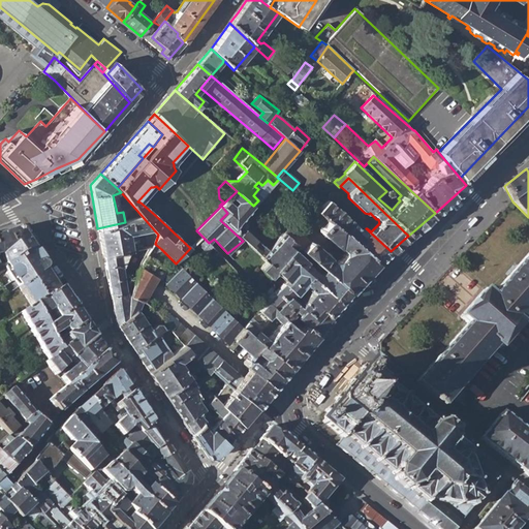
[(260,266),(271,275),(275,271),(292,250),(297,246),(283,234),(268,250),(238,223),(253,206),(237,191),(221,206),(227,213),(220,220),(243,241),(265,260),(260,266)]
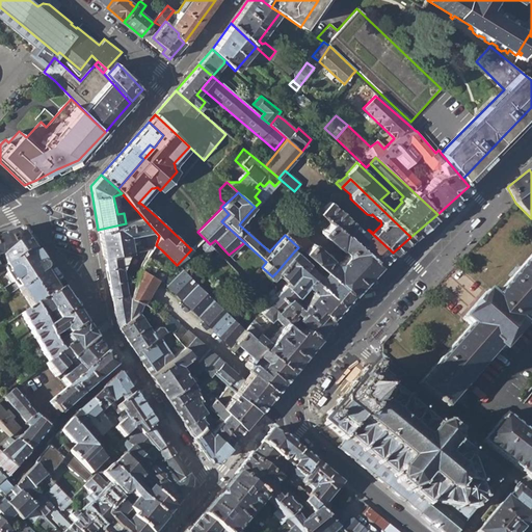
[(330,222),(380,264),(393,253),(368,230),(363,235),(351,222),(322,195),(312,207),(330,222)]
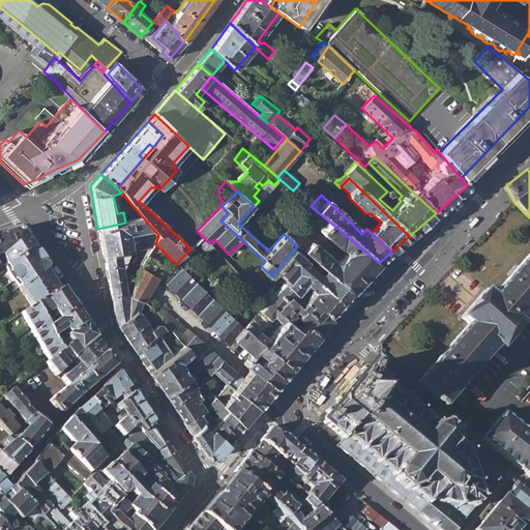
[(477,218),(475,217),(468,225),(472,229),(479,221),(477,218)]
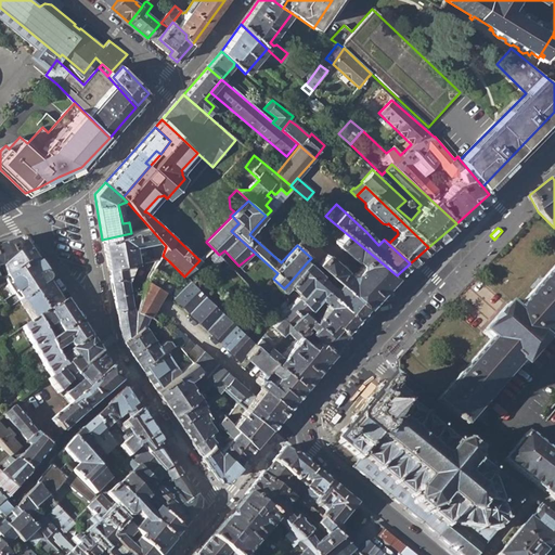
[(163,256),(166,246),(151,229),(131,233),(102,240),(107,268),(108,268),(138,263),(159,260),(163,256)]
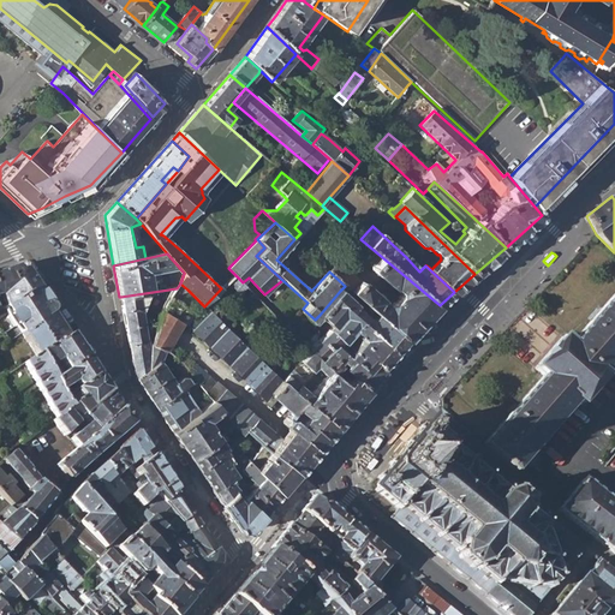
[(440,305),(382,257),(372,269),(393,287),(395,286),(400,290),(400,296),(393,303),(387,304),(381,299),(382,298),(360,280),(358,282),(351,276),(353,274),(339,261),(329,272),(345,286),(376,314),(406,339),(407,340),(440,305)]
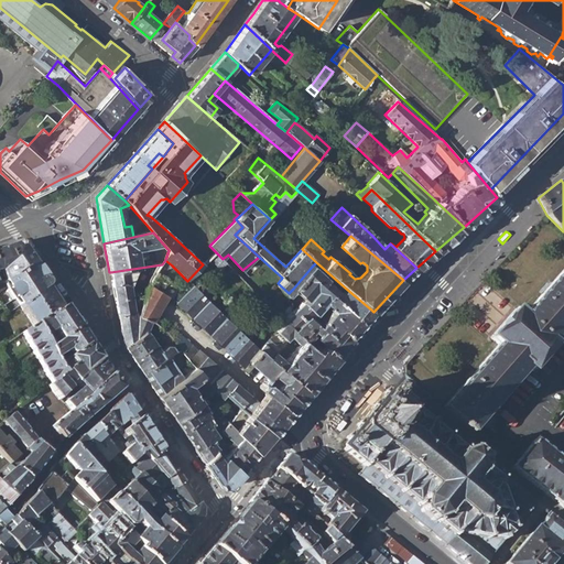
[(0,263),(2,271),(6,281),(17,277),(35,263),(22,245),(18,243),(0,249),(0,263)]
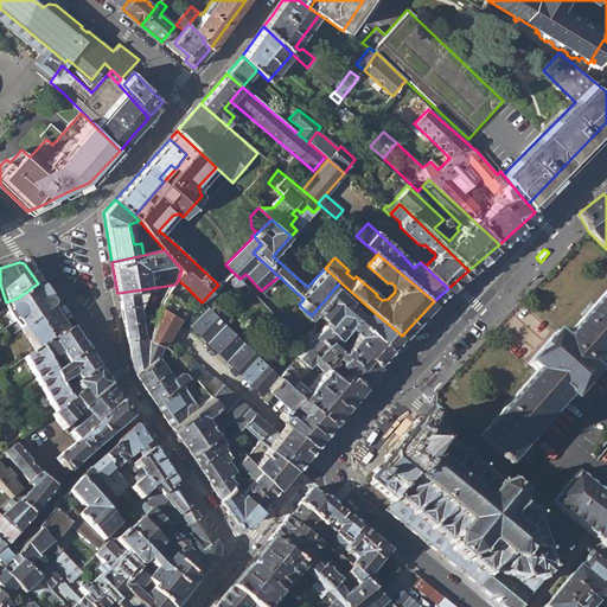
[(228,281),(236,291),(244,283),(240,279),(235,274),(228,281)]
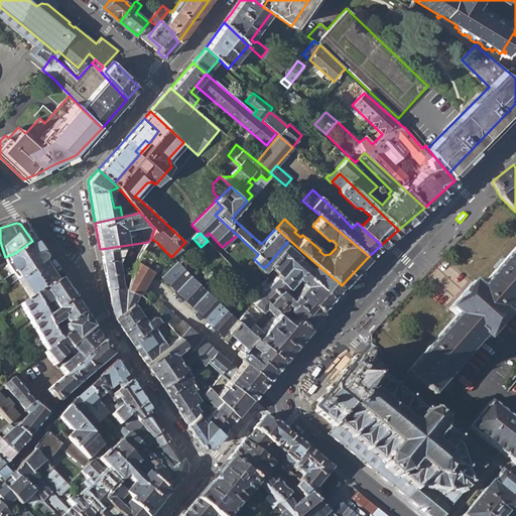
[(148,242),(153,246),(157,243),(151,238),(148,242)]
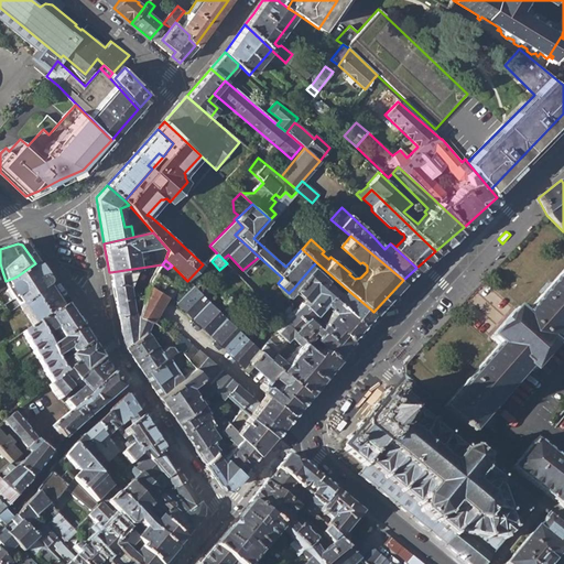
[(44,278),(35,263),(17,277),(6,281),(4,282),(10,289),(8,290),(20,306),(47,289),(42,280),(44,278)]
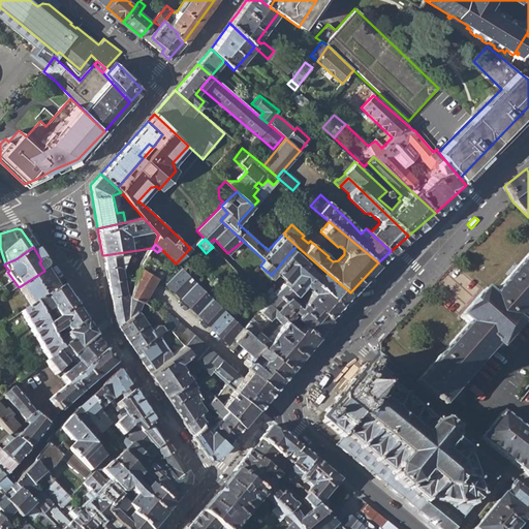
[(307,262),(292,250),(275,271),(286,281),(283,284),(293,294),(304,283),(310,277),(301,269),(305,263),(307,262)]
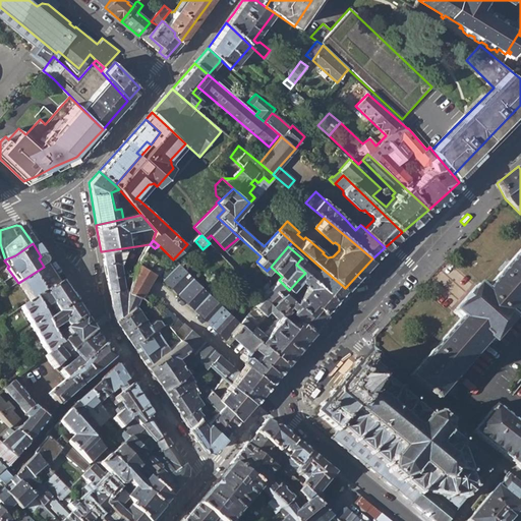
[(129,247),(102,251),(109,291),(125,289),(130,288),(137,267),(130,266),(129,273),(128,273),(126,285),(124,285),(120,266),(129,247)]
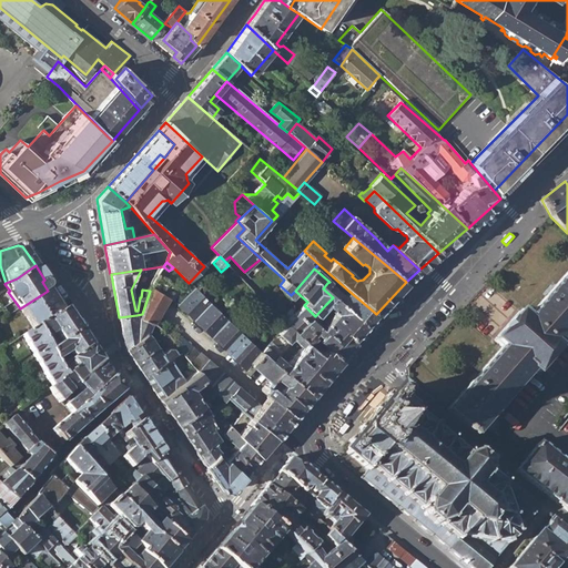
[(555,344),(567,328),(567,271),(528,317),(519,311),(518,311),(494,338),(494,341),(503,347),(446,412),(475,437),(482,429),(531,371),(535,374),(558,347),(555,344)]
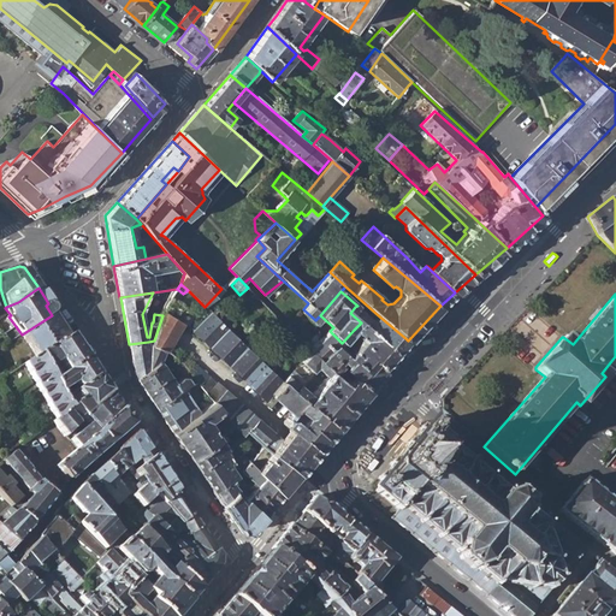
[(183,324),(193,330),(211,313),(205,307),(196,315),(170,298),(164,313),(183,324)]
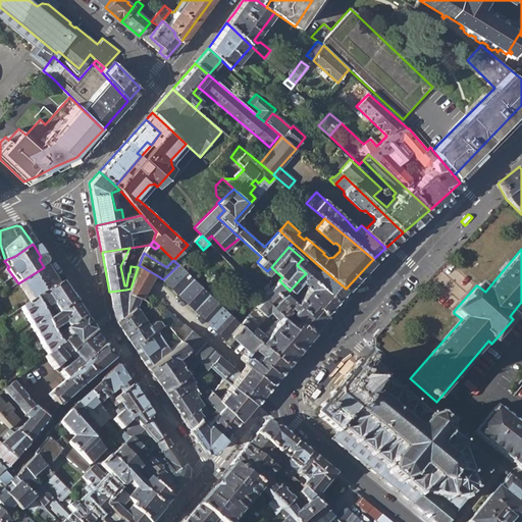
[(290,291),(279,280),(261,298),(263,300),(272,308),(286,295),(308,314),(316,306),(323,312),(345,288),(319,266),(314,272),(301,260),(297,265),(306,273),(300,279),(308,286),(298,299),(290,291)]
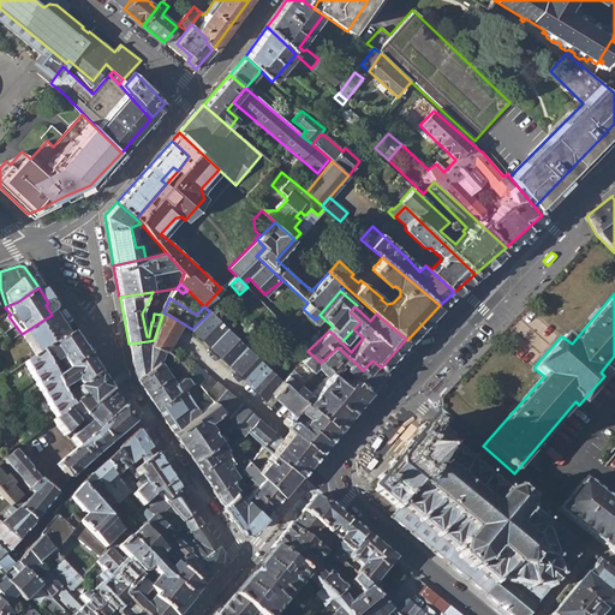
[(151,345),(166,351),(183,323),(163,312),(162,315),(154,340),(151,345)]
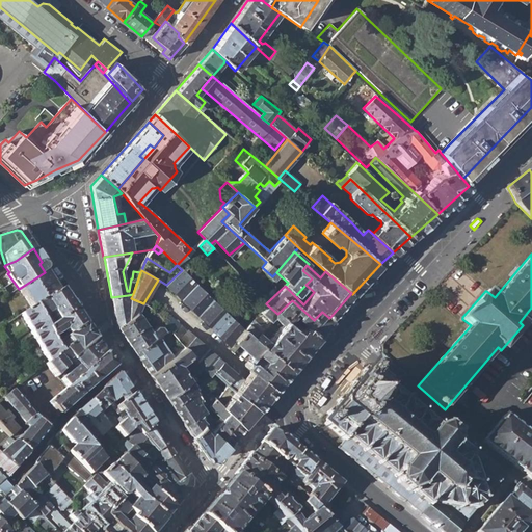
[(166,285),(174,292),(189,278),(182,270),(166,285)]
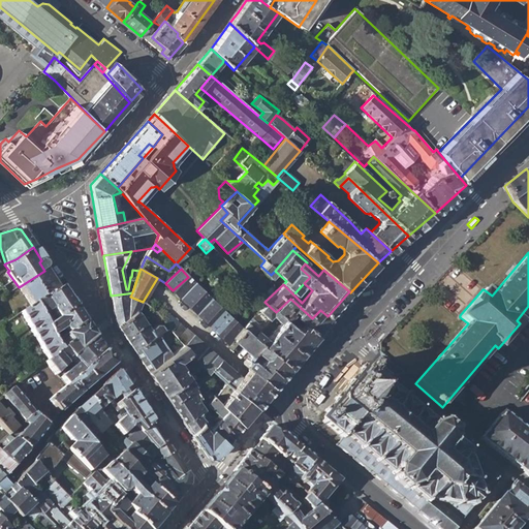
[(19,287),(31,307),(57,290),(45,272),(44,271),(19,287)]
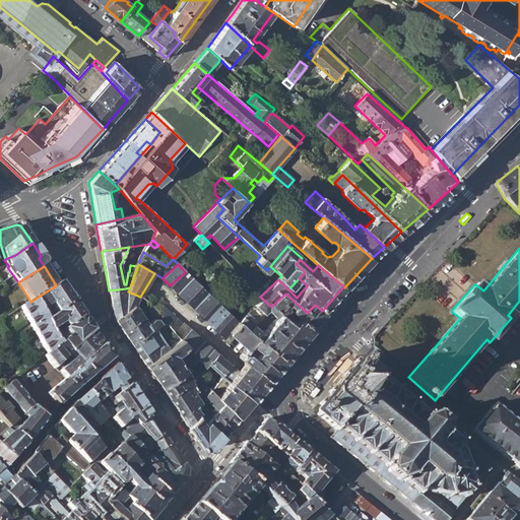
[(170,285),(179,294),(193,278),(185,272),(170,285)]
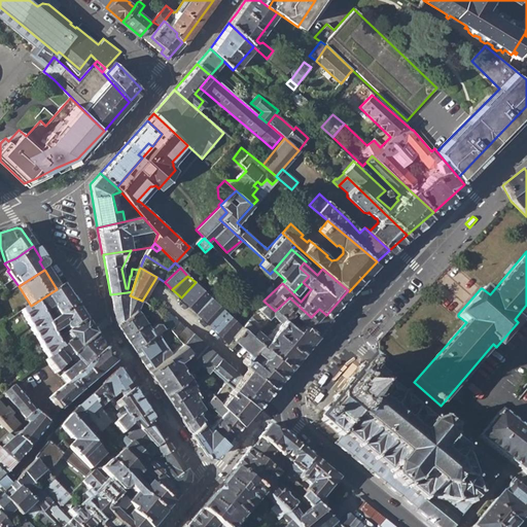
[(181,297),(197,313),(211,297),(196,282),(181,297)]
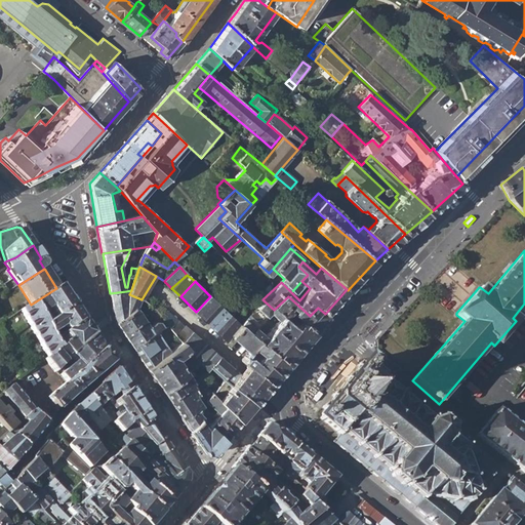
[(0,321),(17,310),(4,284),(1,285),(0,283),(0,321)]
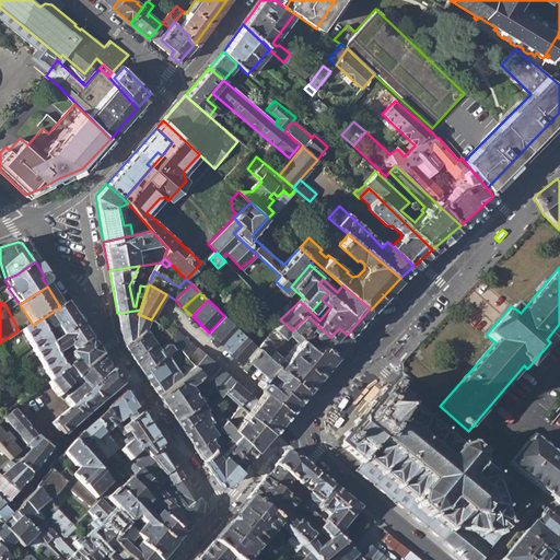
[(89,341),(63,305),(60,307),(33,325),(23,331),(51,382),(65,372),(59,361),(56,353),(68,346),(71,350),(74,350),(76,349),(89,341)]
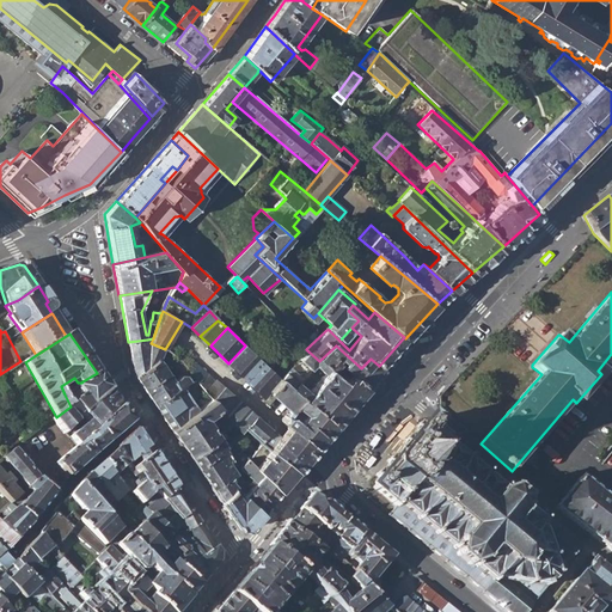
[(165,349),(151,343),(148,344),(147,340),(128,342),(129,353),(128,354),(132,368),(135,375),(160,361),(165,349)]
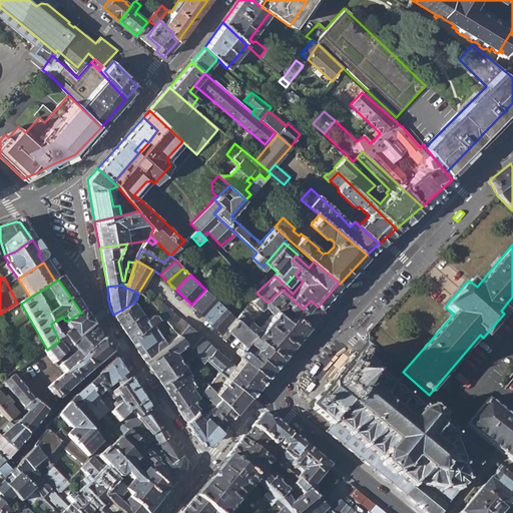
[(191,305),(206,320),(221,305),(205,290),(191,305)]
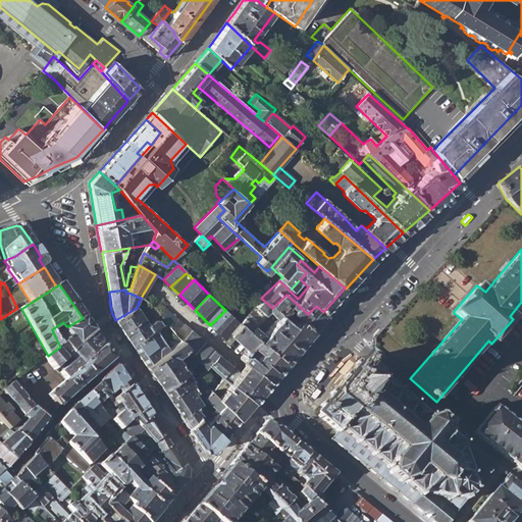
[(272,308),(282,318),(292,309),(295,312),(286,321),(292,325),(298,319),(312,331),(326,315),(323,312),(316,306),(308,314),(286,295),(272,308)]
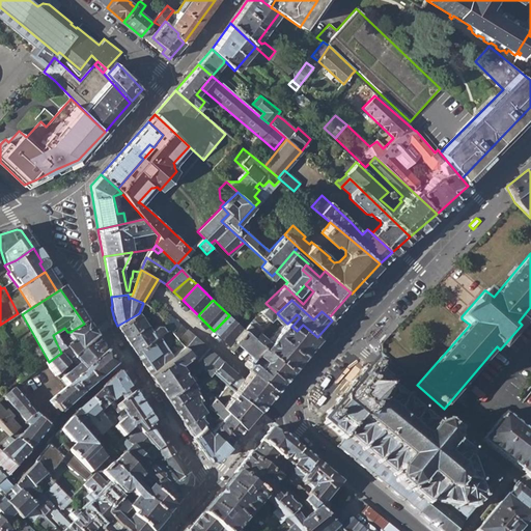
[(117,326),(134,352),(161,333),(169,328),(161,318),(156,312),(145,304),(143,306),(156,323),(151,326),(155,330),(151,331),(139,313),(117,326)]
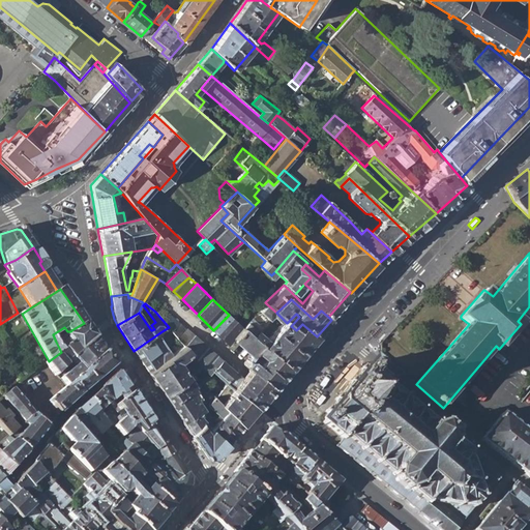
[(244,330),(289,370),(317,336),(302,324),(296,330),(291,326),(287,323),(276,313),(267,304),(259,313),(269,321),(272,318),(282,326),(268,342),(260,335),(262,333),(260,330),(262,329),(253,320),(244,330)]
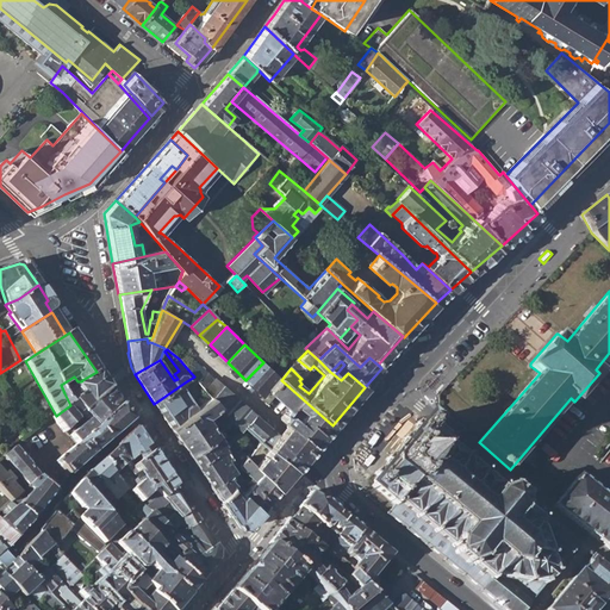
[(179,359),(185,366),(191,359),(185,353),(179,359)]
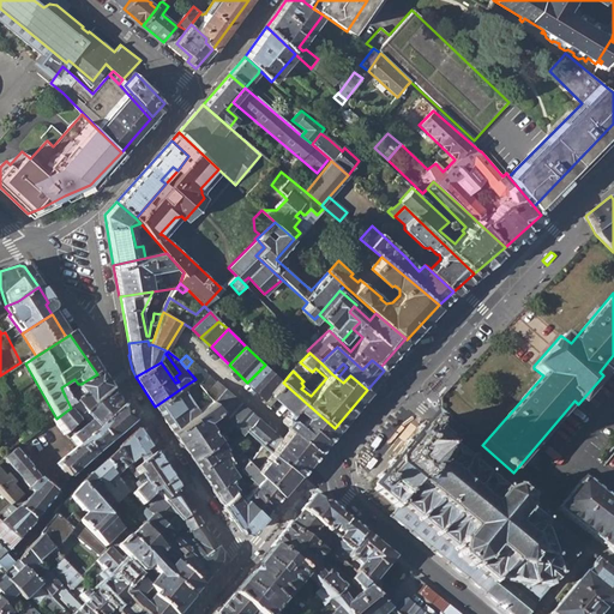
[(196,379),(200,385),(209,374),(192,361),(186,368),(196,379)]
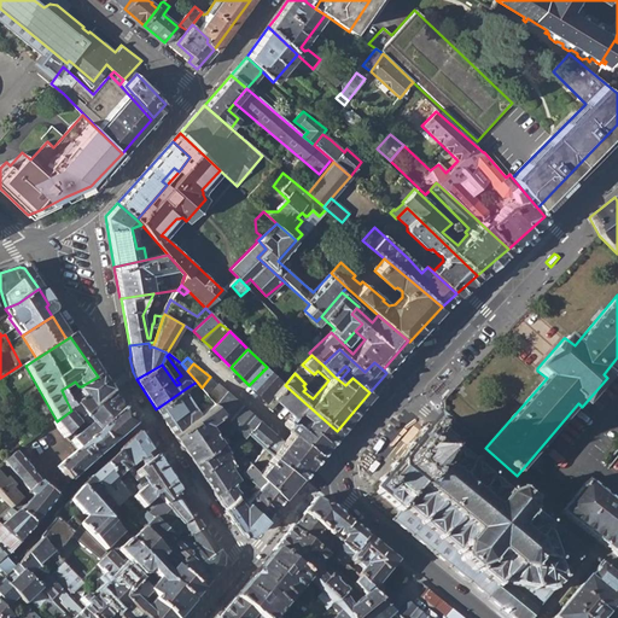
[(249,385),(268,403),(274,396),(285,385),(267,367),(249,385)]
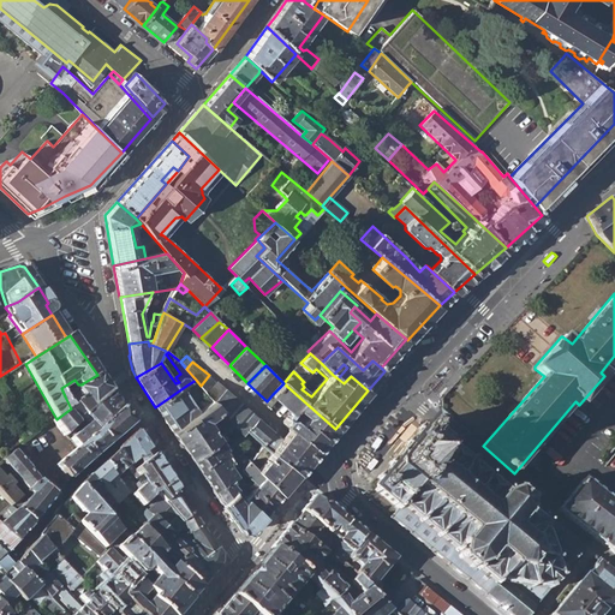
[(83,383),(82,384),(65,396),(71,408),(57,419),(53,422),(65,435),(77,424),(72,418),(79,411),(84,417),(109,393),(97,375),(83,383)]
